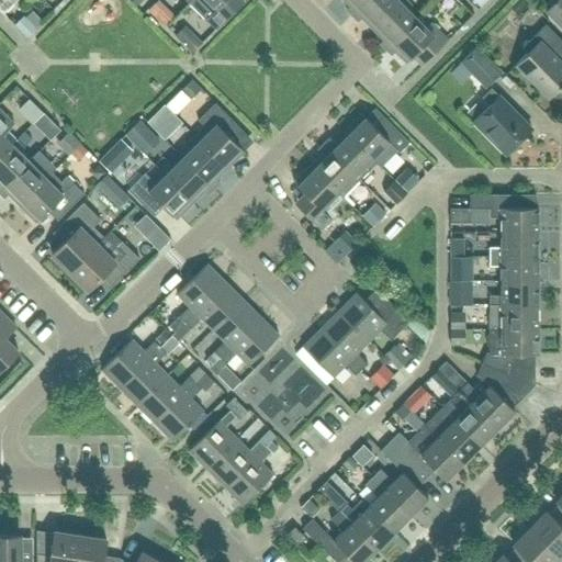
[(0,0),(0,11),(2,13),(14,0),(0,0)]
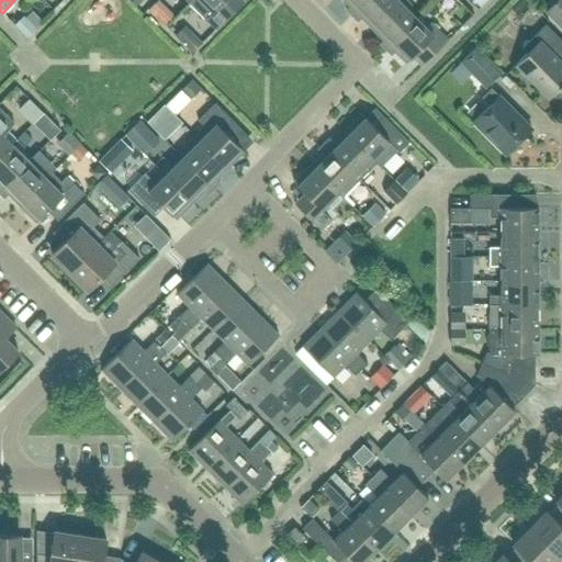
[(188,0),(187,2),(214,29),(242,0),(188,0)]
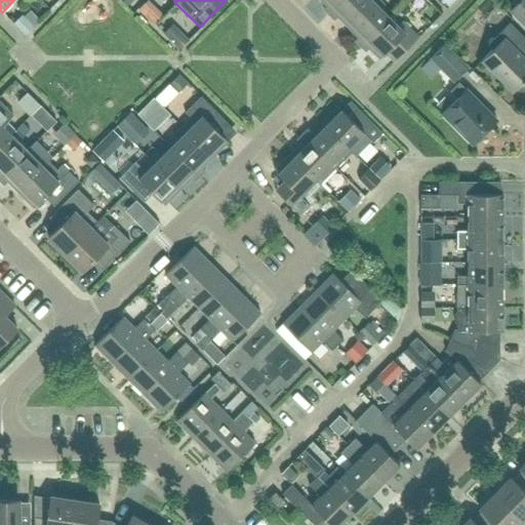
[(320,0),(325,5),(322,8),(327,14),(340,0),(320,0)]
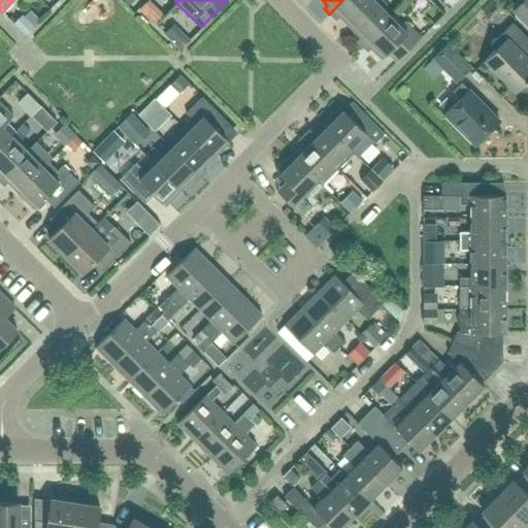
[(349,26),(374,0),(342,0),(329,14),(334,20),(338,15),(349,26)]
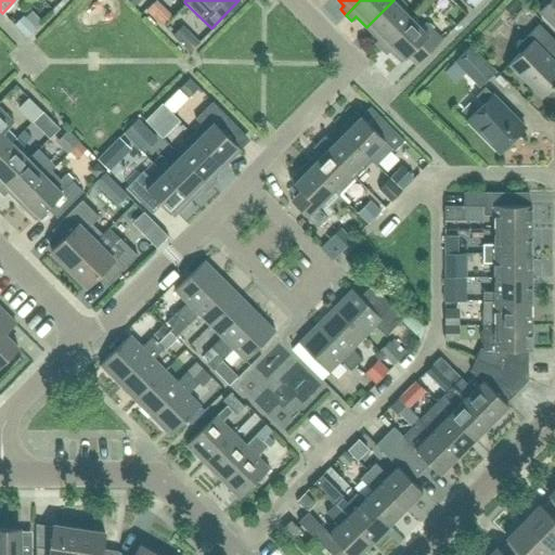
[(379,48),(410,17),(401,9),(405,3),(401,0),(394,0),(366,27),(377,39),(374,42),(379,48)]
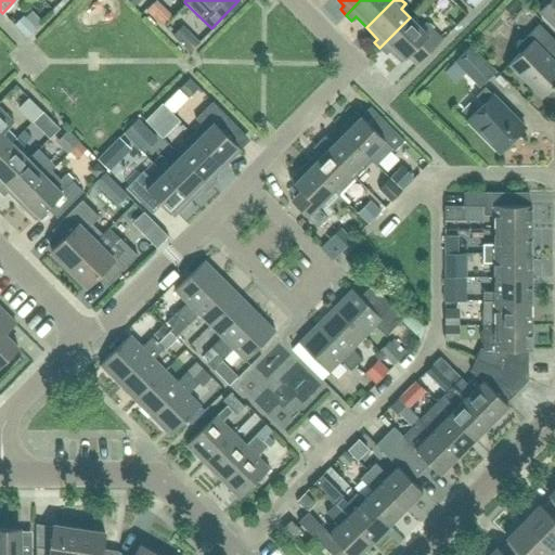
[(444,34),(461,11),(447,0),(430,0),(420,16),(444,34)]
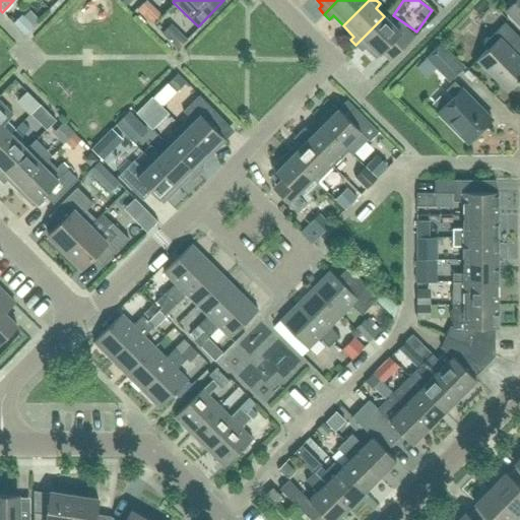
[(491,2),(488,0),(478,0),(472,8),(478,14),(491,2)]
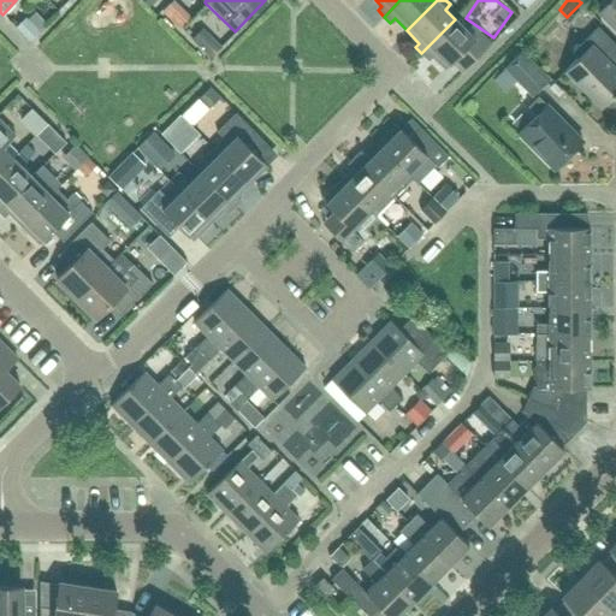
[(615,0),(608,0),(596,12),(615,31),(615,0)]
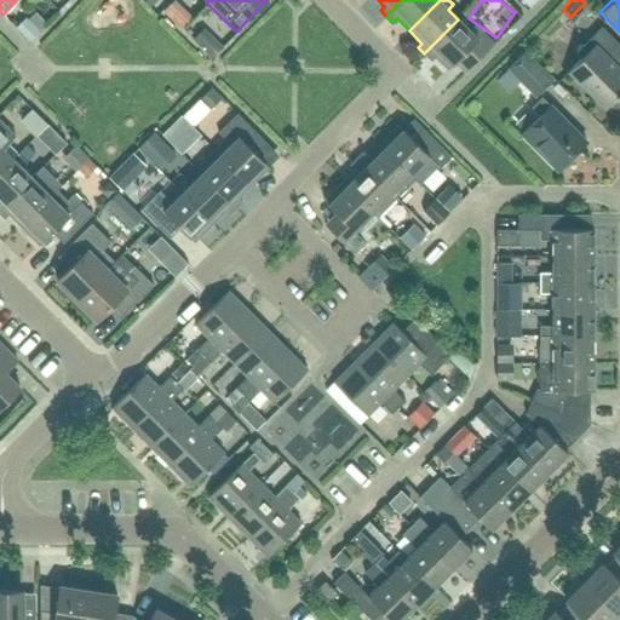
[(568,21),(577,34),(596,21),(586,7),(568,21)]
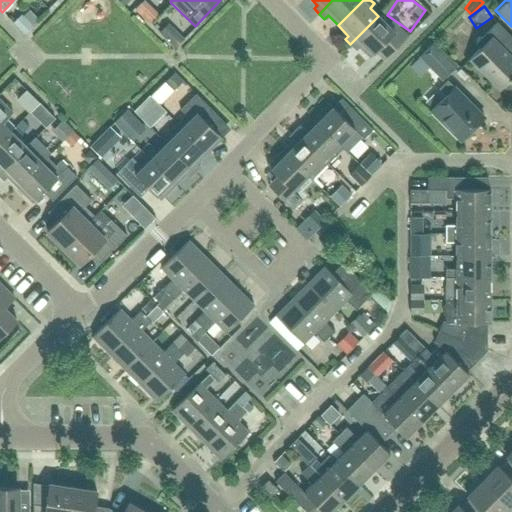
[(378,16),(350,44),(355,49),(358,46),(369,56),(374,51),(383,59),(407,36),(391,20),(386,24),(378,16)]
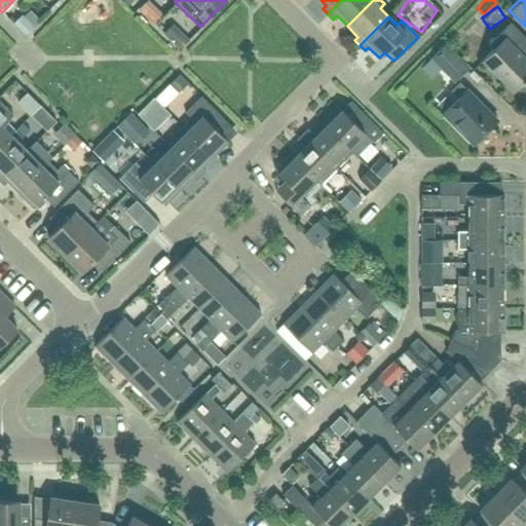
[(513,91),(525,77),(525,59),(519,51),(525,43),(525,39),(510,23),(487,45),(491,49),(481,60),(513,91)]
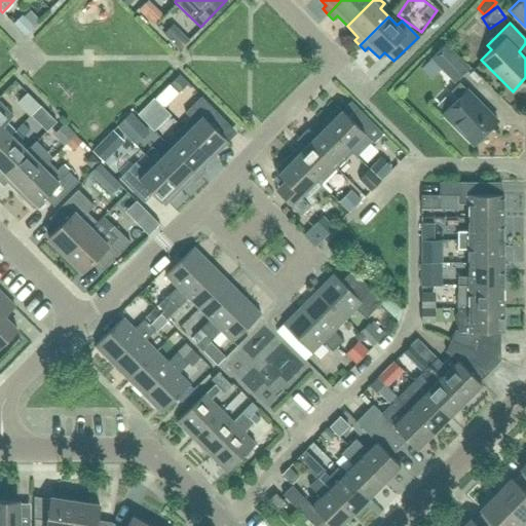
[(453,81),(467,67),(444,43),(429,58),(453,81)]
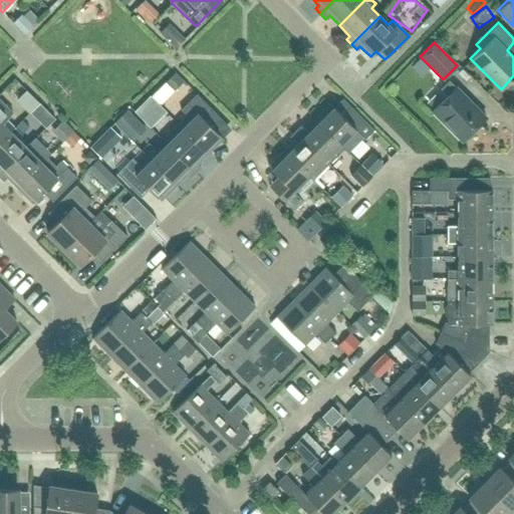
[(461,141),(485,116),(448,79),(439,88),(446,95),(431,110),(461,141)]
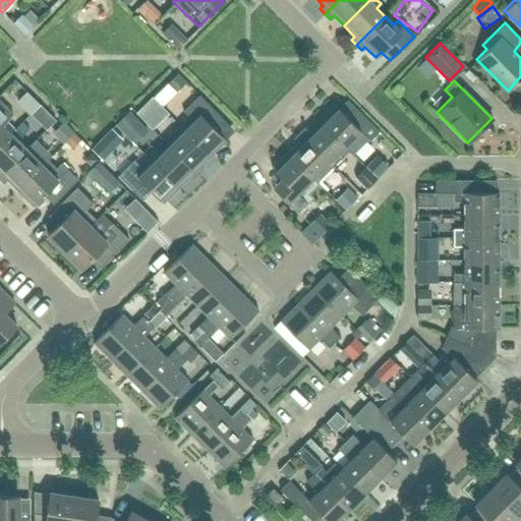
[(184,129),(209,155),(225,139),(210,124),(219,115),(198,95),(182,111),(192,121),(184,129)]
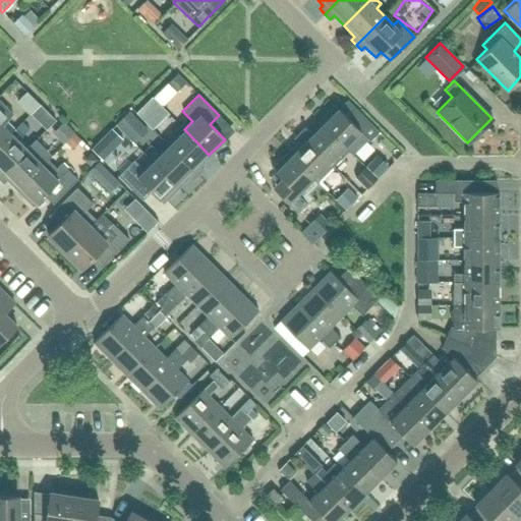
[(0,141),(9,132),(14,128),(5,120),(12,114),(0,102),(0,141)]
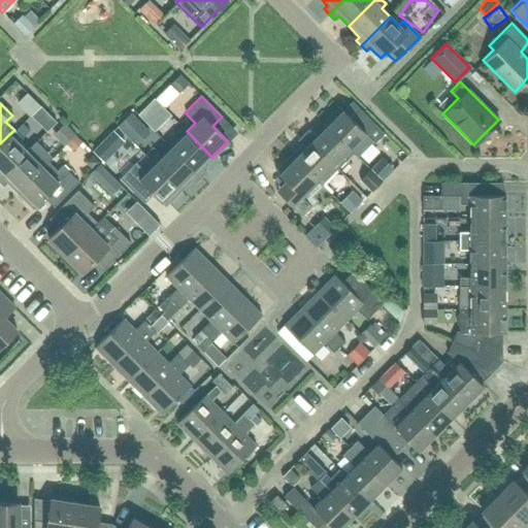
[(338,106),(323,122),(349,147),(353,152),(358,152),(370,139),(373,142),(384,133),(363,112),(354,122),(338,106)]
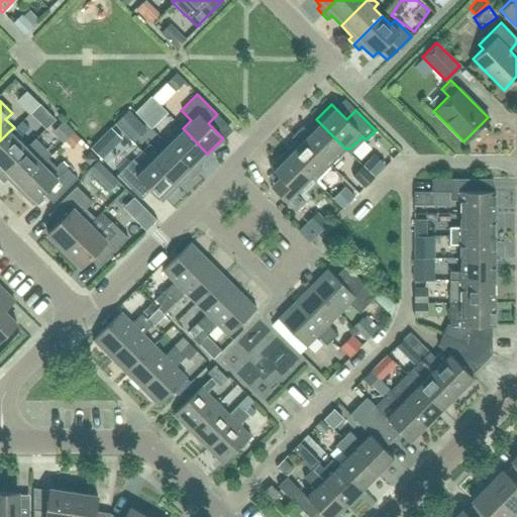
[(128,112),(90,154),(107,171),(146,129),(128,112)]
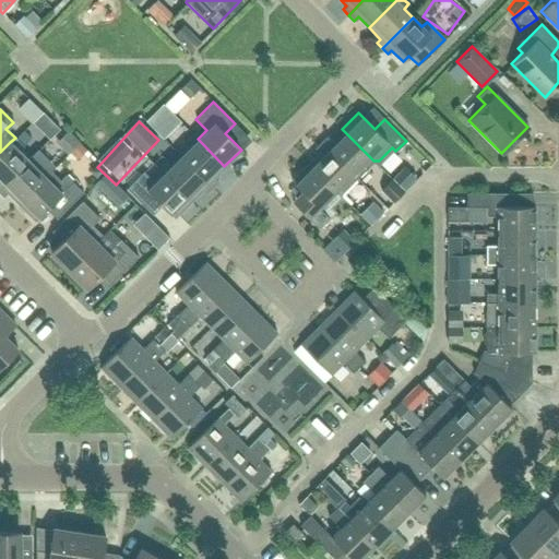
[(321,143),(356,178),(373,161),(369,156),(342,129),(330,141),(326,137),(321,143)]
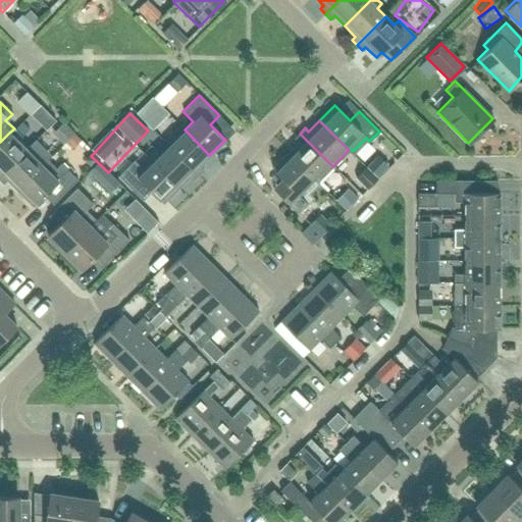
[(65,143),(74,134),(75,133),(63,121),(52,133),(63,145),(65,143)]
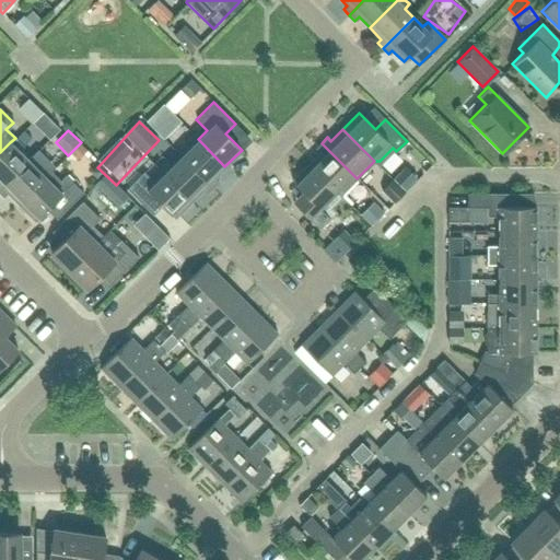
[(0,187),(27,160),(19,151),(23,146),(22,144),(28,139),(21,131),(15,138),(10,142),(0,152),(0,187)]
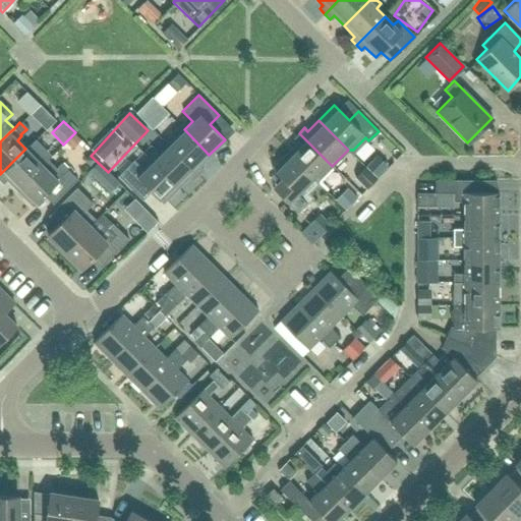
[(168,146),(196,174),(201,169),(198,166),(209,155),(184,129),(179,125),(172,132),(176,137),(168,146)]
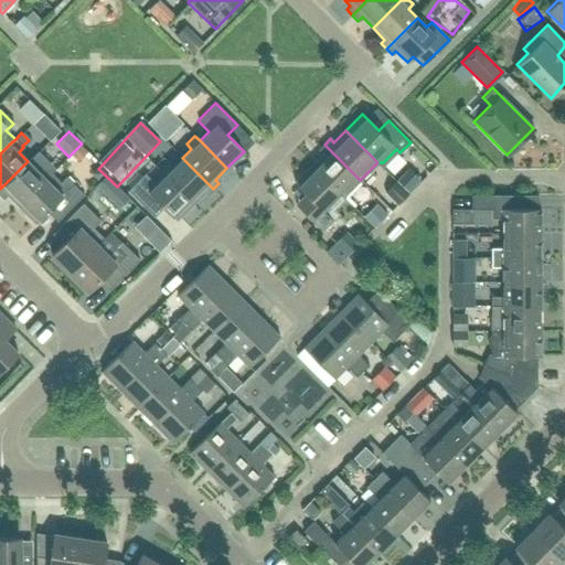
[(351,189),(360,180),(324,145),(318,150),(322,153),(311,164),(338,193),(343,198),(351,189)]
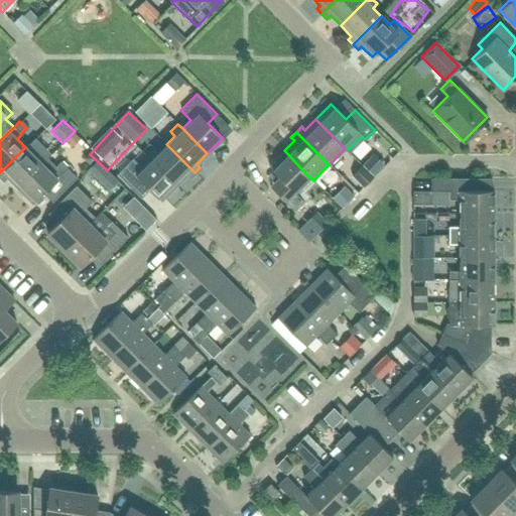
[(6,177),(16,187),(40,162),(41,162),(45,158),(47,157),(49,154),(34,138),(25,147),(0,172),(0,178),(2,181),(6,177)]
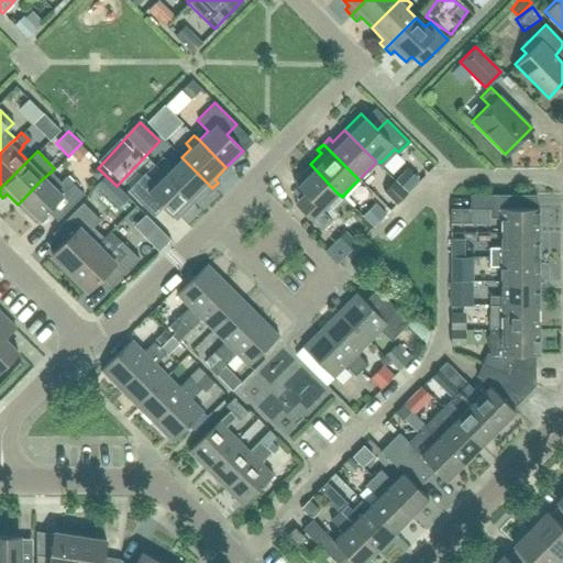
[(159,169),(164,175),(191,201),(202,190),(207,194),(212,188),(181,157),(172,166),(167,162),(159,169)]
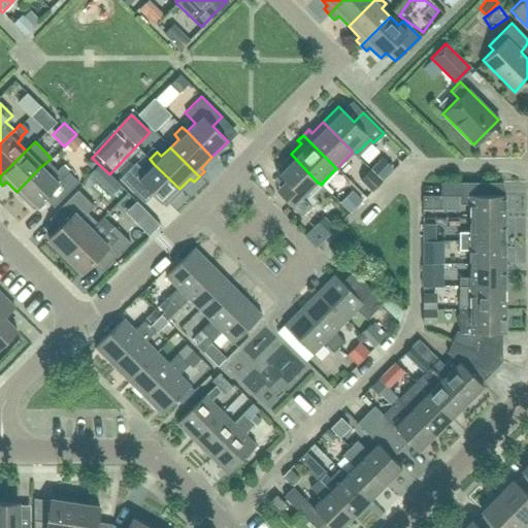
[(322,186),(321,185),(316,180),(291,154),(274,170),(290,186),(281,195),(301,216),(317,200),(312,196),(322,186)]
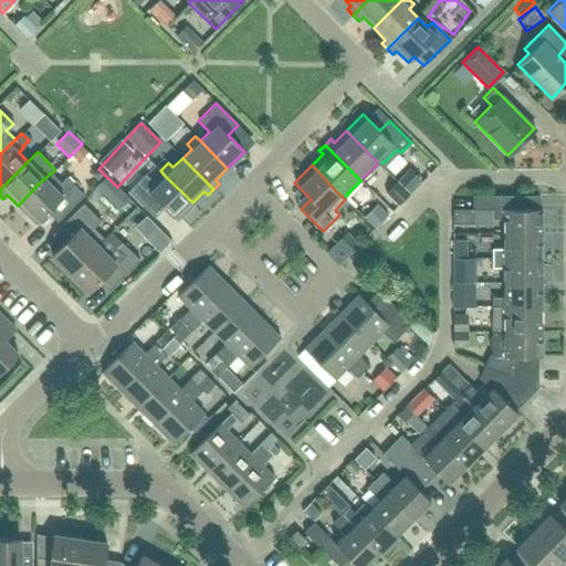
[(44,178),(18,206),(34,223),(51,207),(61,217),(83,195),(66,177),(61,182),(55,177),(52,173),(50,174),(45,178),(44,178)]
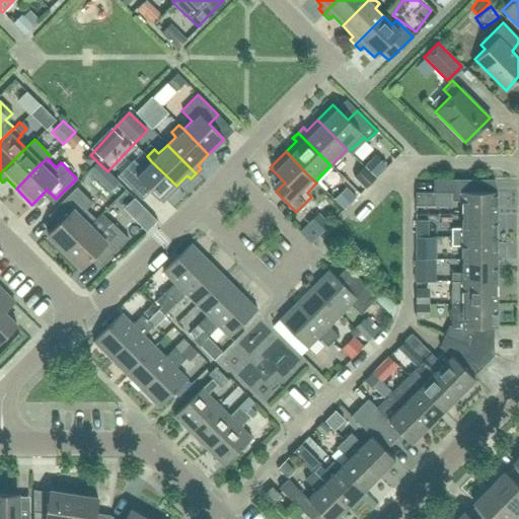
[(176,186),(151,161),(143,169),(133,159),(117,175),(137,196),(146,187),(161,202),(176,186)]
